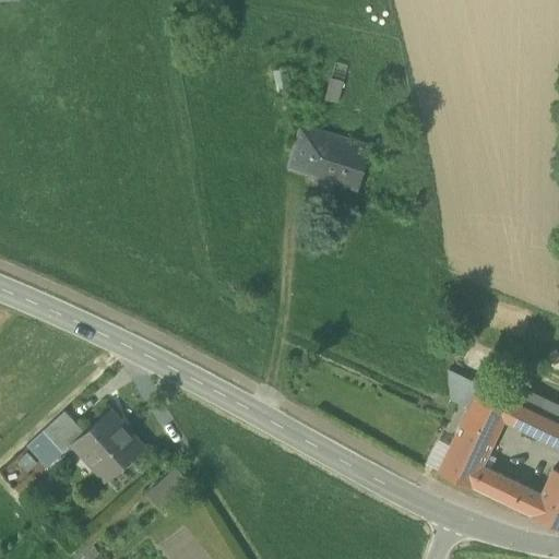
[(325,100),(339,103),(344,82),(337,81),(332,79),(325,100)]
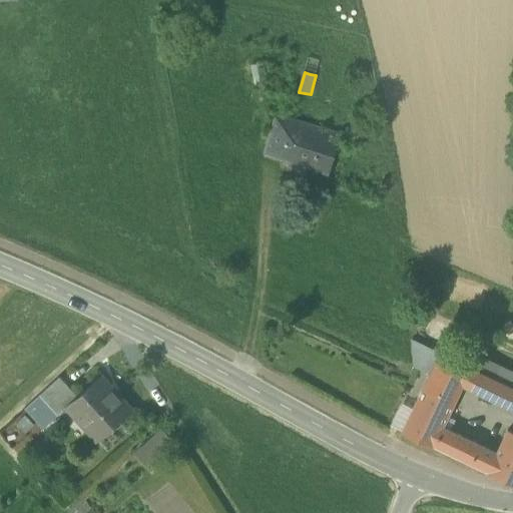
[(307,167),(328,174),(340,134),(277,115),(265,154),(296,164),(295,169),(303,172),(307,167)]
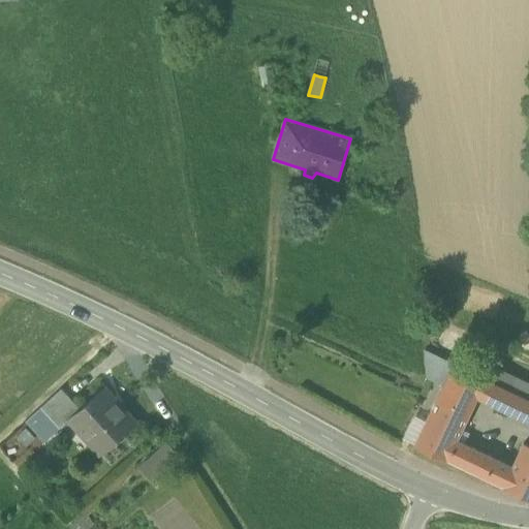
[(427,377),(444,385),(454,365),(437,356),(427,377)]
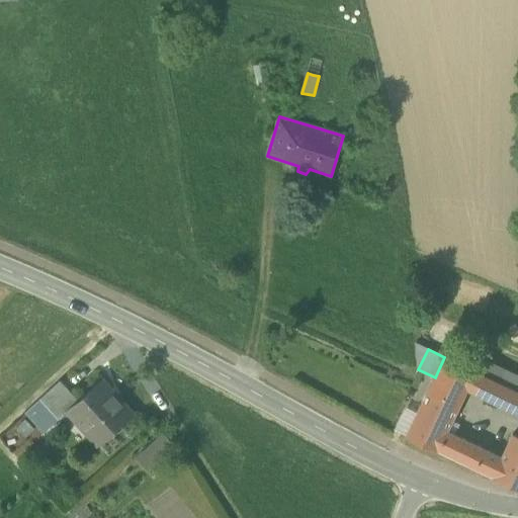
[(407,436),(437,451),(447,432),(467,391),(476,372),(444,357),(435,377),(407,436)]
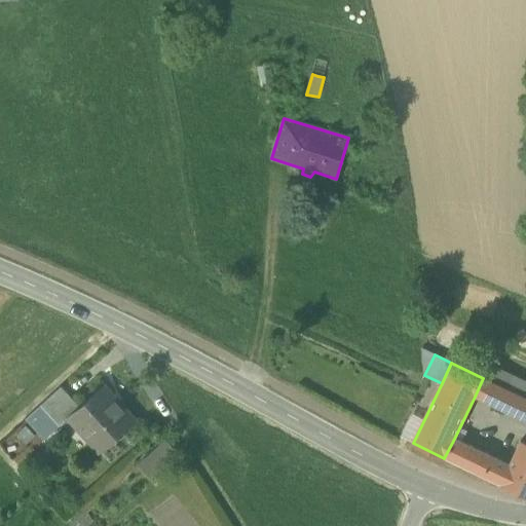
[(525,399),(483,378),(475,397),(525,420),(525,399)]
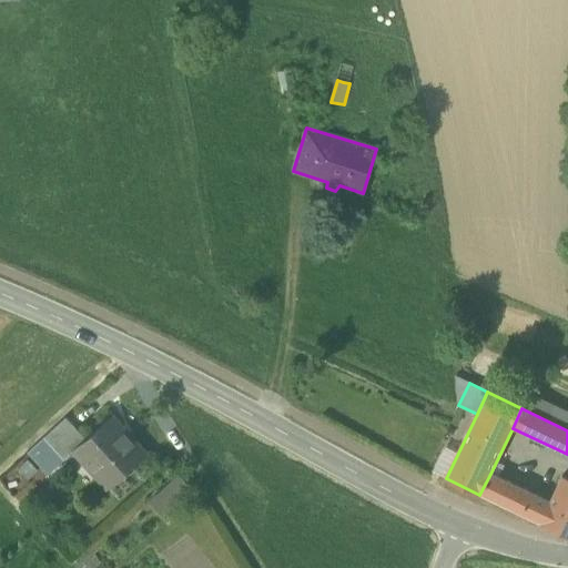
[(110,417),(107,419),(128,442),(131,439),(110,417)]
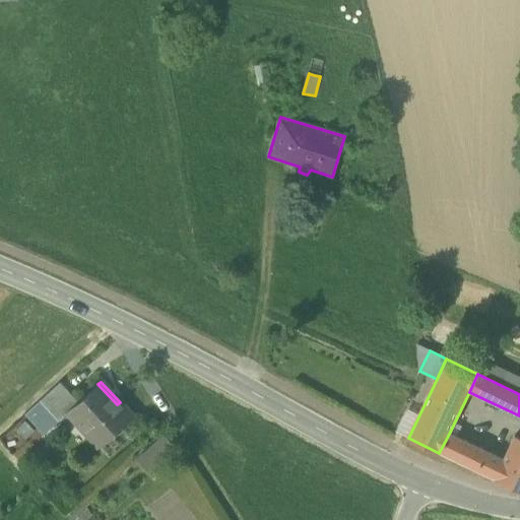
[(41,401),(59,421),(68,412),(71,410),(71,409),(78,402),(60,383),(41,401)]
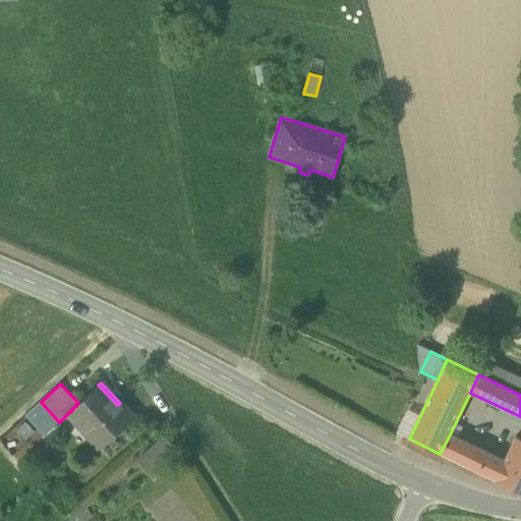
[(87,432),(100,447),(132,417),(120,403),(117,405),(98,385),(78,403),(71,410),(71,411),(90,430),(87,432)]
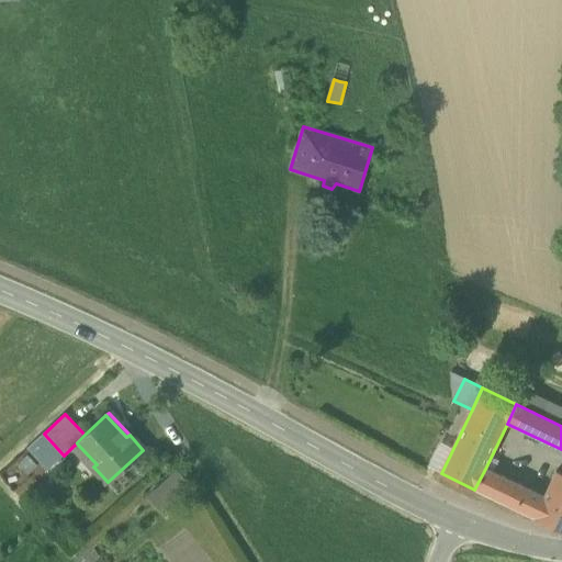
[(31,446),(51,468),(64,456),(44,434),(31,446)]
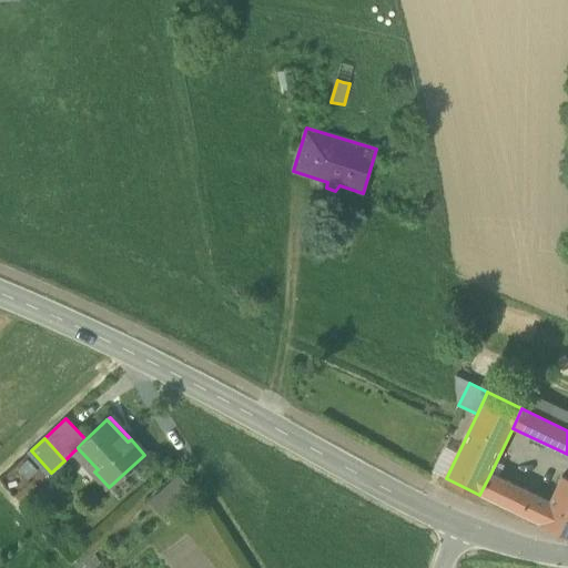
[(74,450),(94,472),(98,469),(78,448),(74,450)]
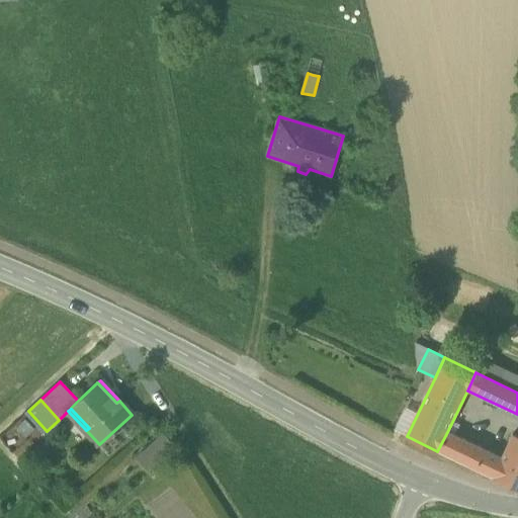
[(437,451),(492,478),(502,458),(447,432),(437,451)]
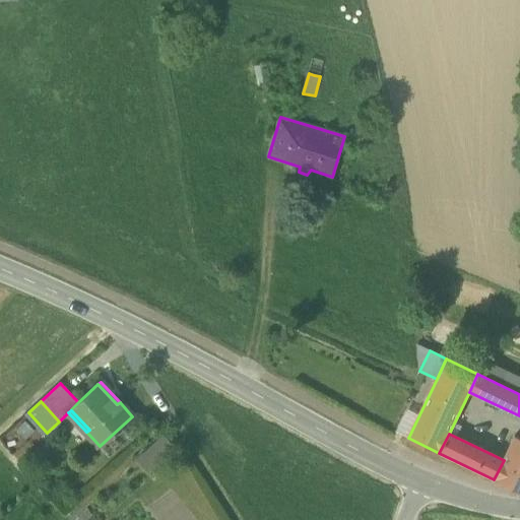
[(136,459),(148,472),(174,448),(163,436),(136,459)]
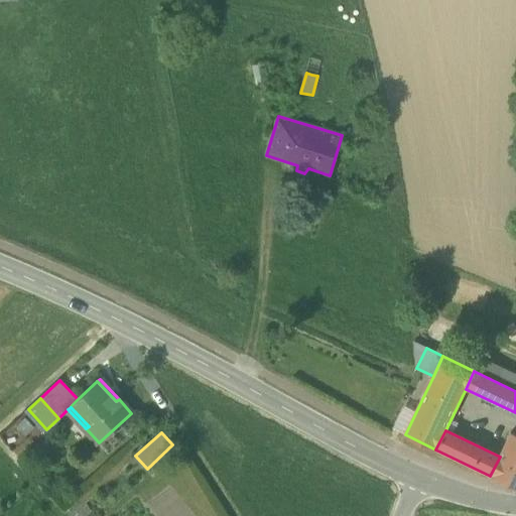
[(515,435),(511,433),(500,457),(490,476),(515,488),(515,435)]
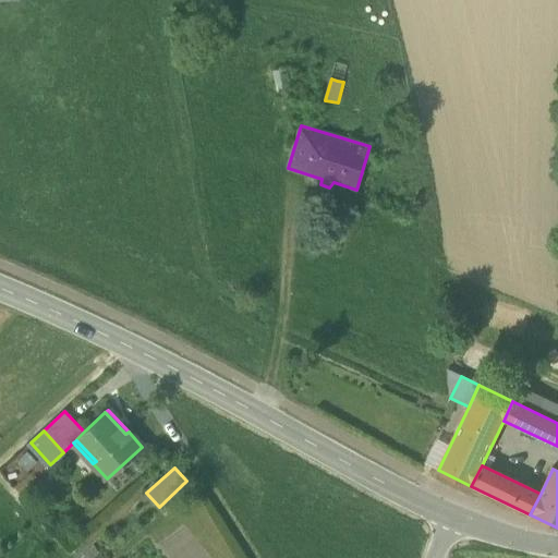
All buildings are outlined.
